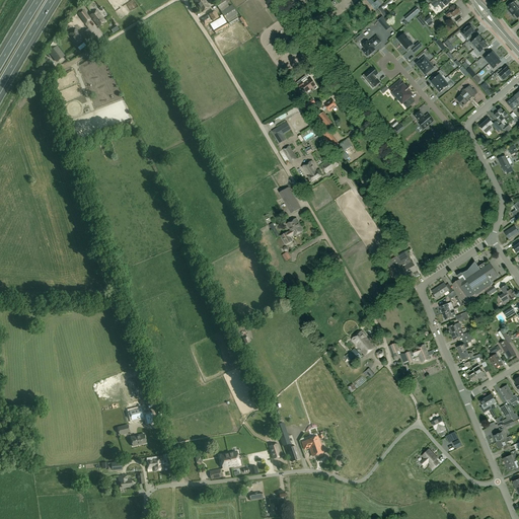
[(195,0),(202,12),(210,7),(205,0),(195,0)]
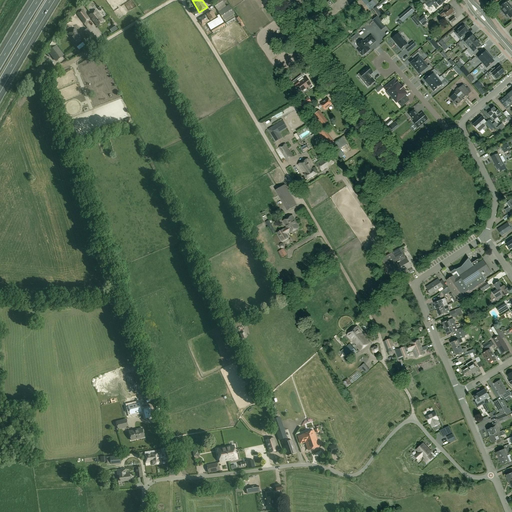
[(217,9),(224,20),(227,24),(236,19),(233,14),(234,14),(229,5),(226,7),(221,0),(219,0),(213,4),(217,9)]
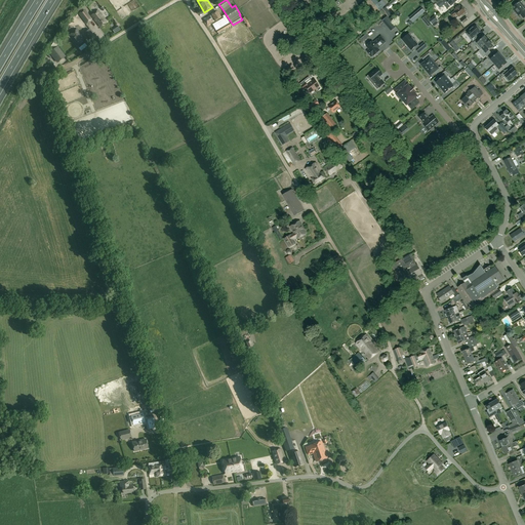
[(524,8),(520,2),(512,8),(514,10),(513,11),(517,15),(517,14),(518,16),(523,12),(524,15),(524,8)]
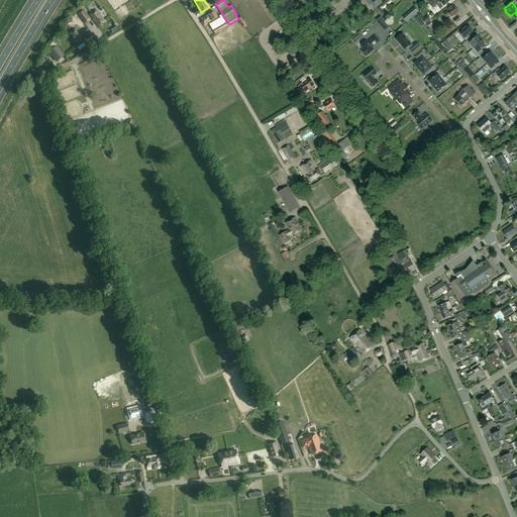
[(444,15),(445,17),(449,14),(451,17),(458,11),(454,6),(453,7),(451,6),(447,9),(448,11),(444,15)]
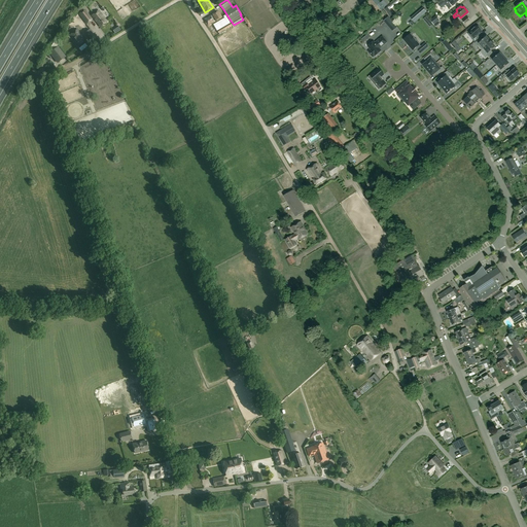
[(415,23),(427,12),(423,8),(411,19),(415,23)]
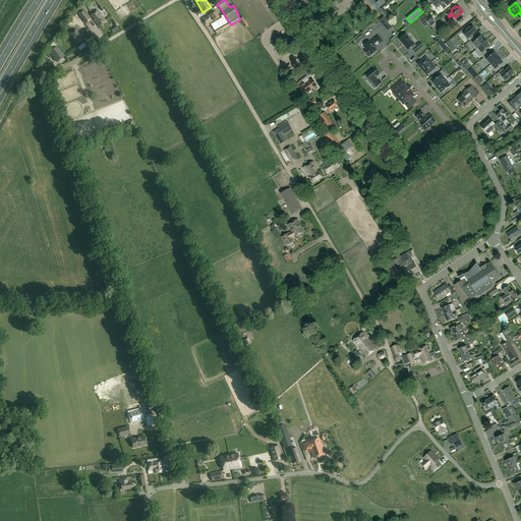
[(217,11),(216,9),(211,12),(216,19),(222,15),(219,10),(217,11)]
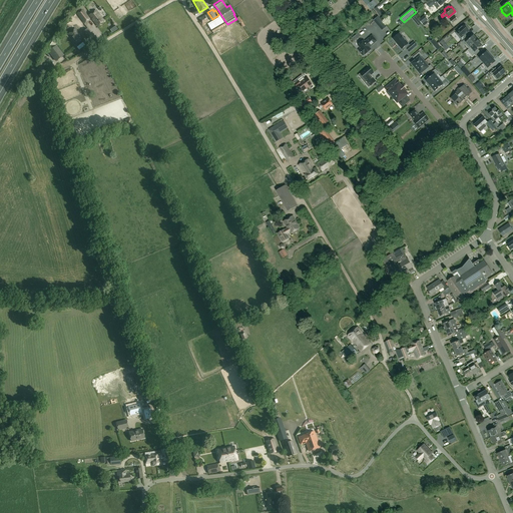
[(90,20),(83,10),(77,14),(84,24),(90,20)]
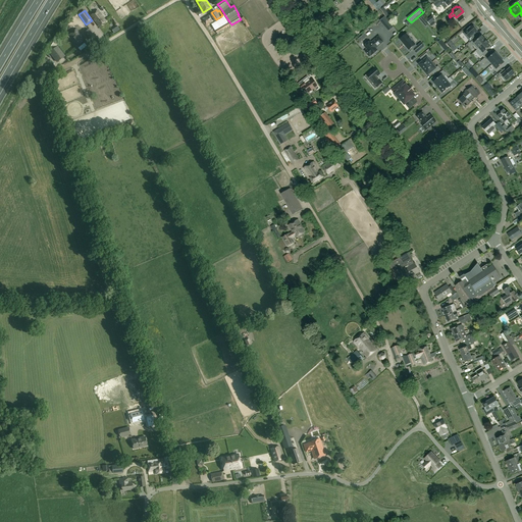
[(99,27),(106,21),(98,10),(91,15),(99,27)]
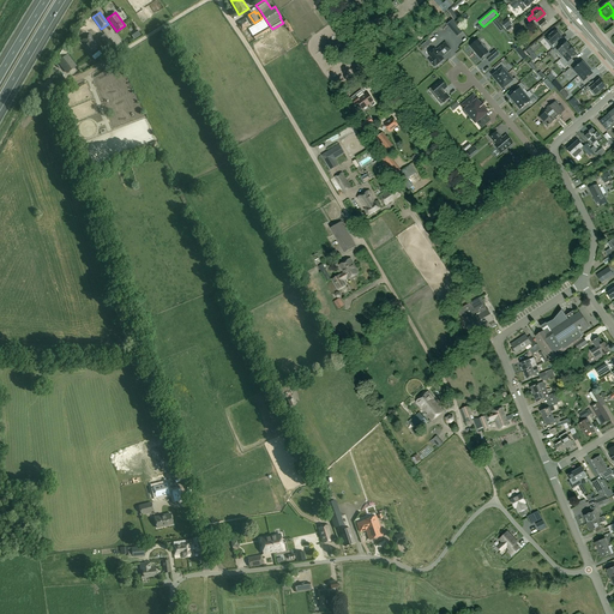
[(252,25),(246,17),(238,23),(238,24),(242,31),(252,25)]
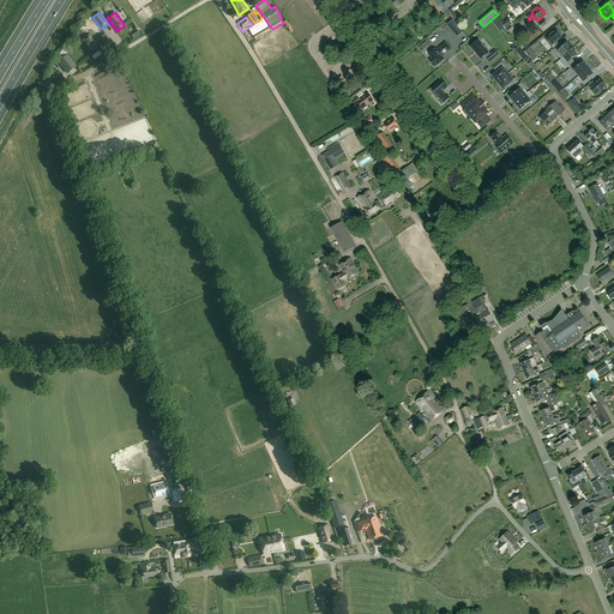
[(262,20),(248,29),(256,40),(257,41),(264,36),(263,35),(270,30),(262,18),(260,19),(262,20)]
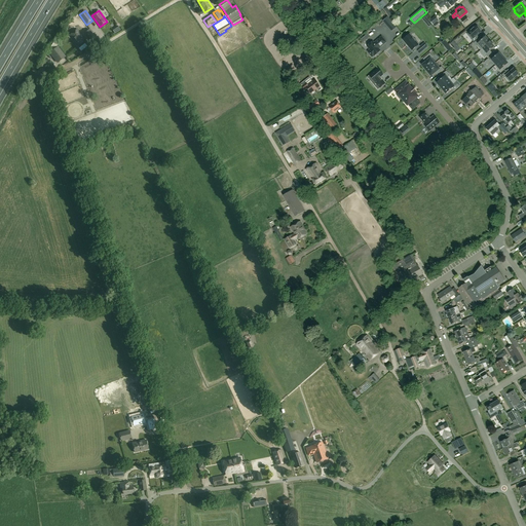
[(436,15),(429,21),(434,25),(439,21),(436,15)]
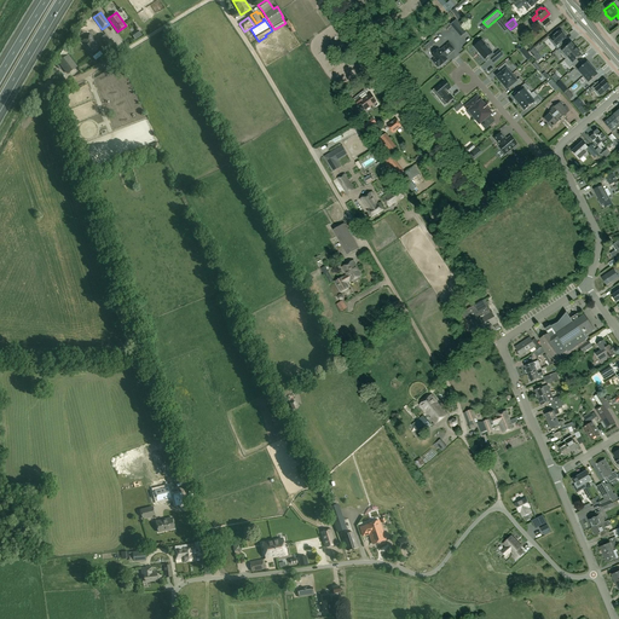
[(561,32),(560,30),(549,39),(550,40),(549,41),(557,50),(563,45),(561,42),(566,38),(566,36),(562,30),(561,32)]
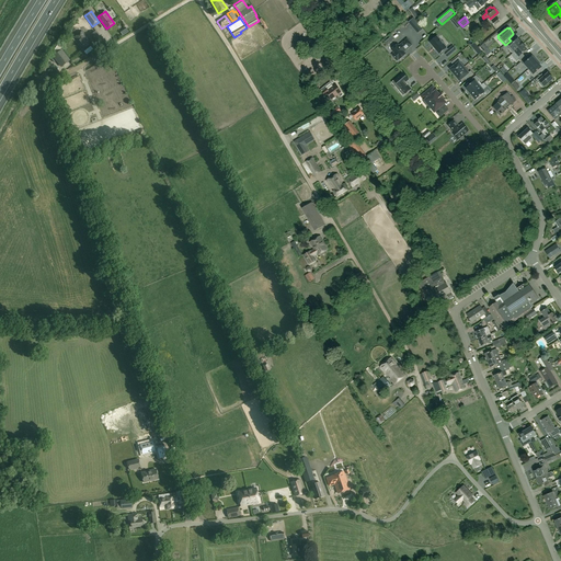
[(83,48),(91,42),(83,31),(75,36),(83,48)]
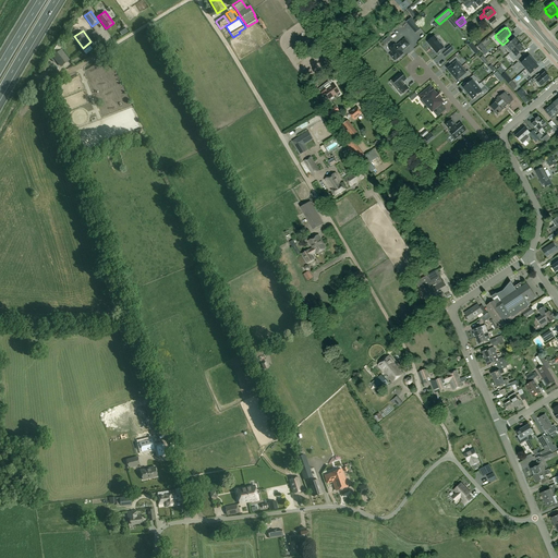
[(104,41),(95,32),(91,35),(98,46),(104,41)]
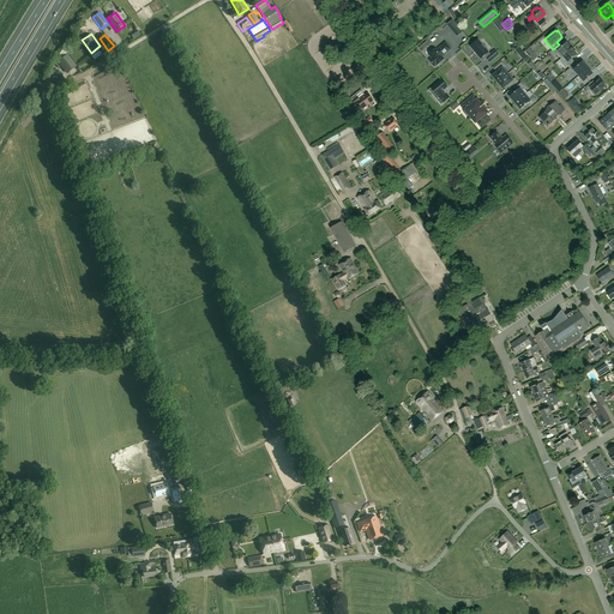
[(489,62),(499,55),(495,50),(491,55),(488,53),(488,52),(479,40),(470,47),(481,59),(485,55),(487,58),(486,58),(489,62)]
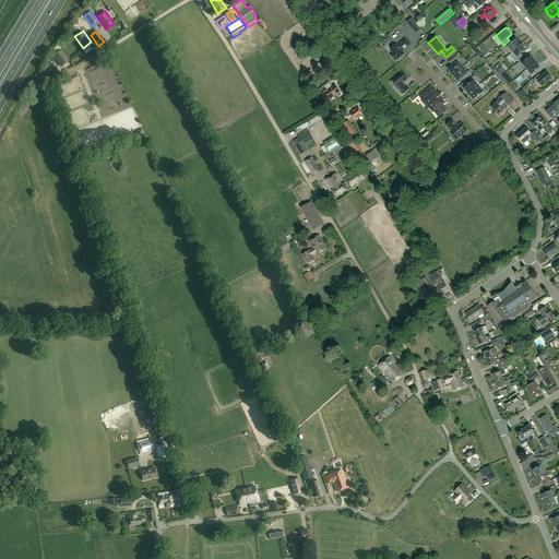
[(411,45),(405,39),(397,46),(396,45),(390,49),(393,52),(390,55),(395,61),(397,59),(399,59),(404,55),(402,51),(403,50),(404,50),(411,45)]
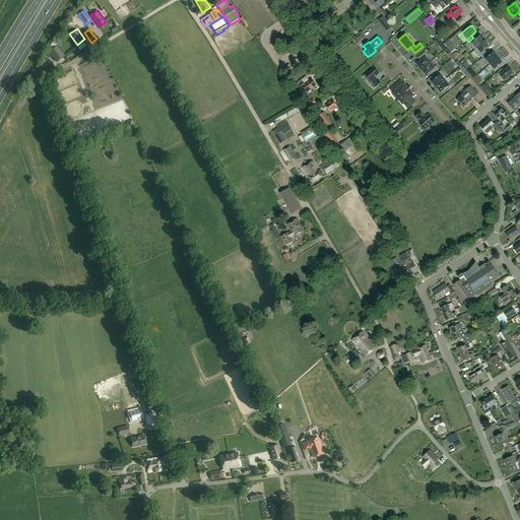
[(471,45),(475,50),(476,48),(484,42),(482,40),(480,37),(475,41),(473,38),(468,43),(470,46),(471,45)]
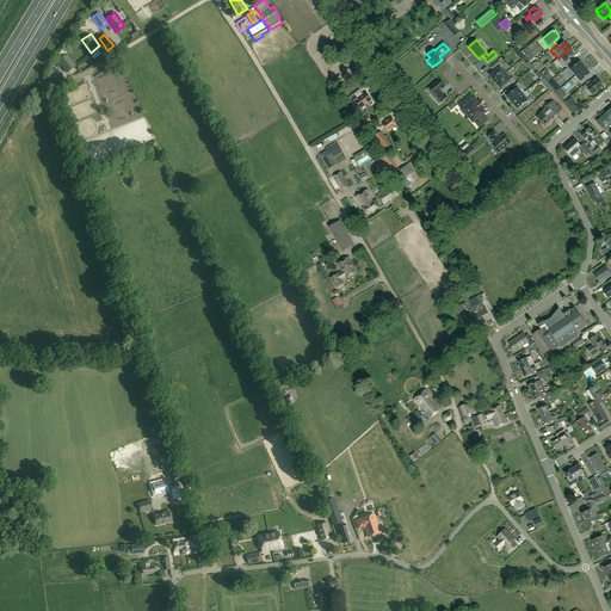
[(569,49),(560,56),(565,62),(563,63),(566,67),(572,61),(569,59),(574,54),(571,50),(572,50),(569,49)]
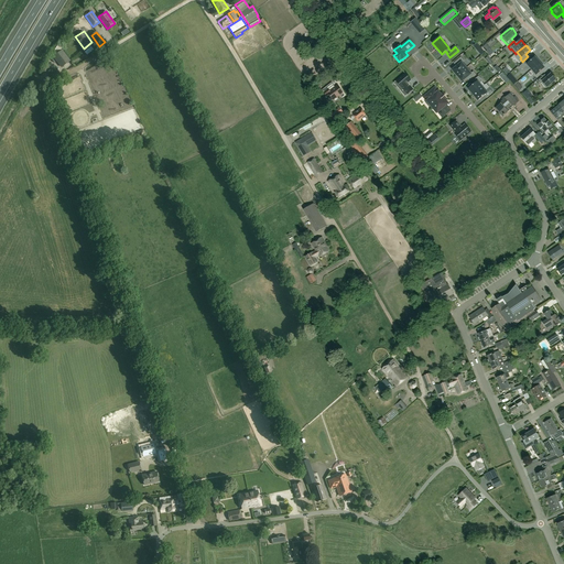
[(62,67),(69,61),(62,50),(54,56),(62,67)]
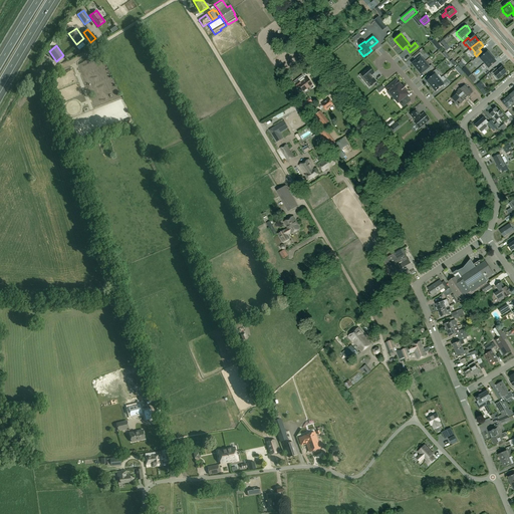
[(423,55),(420,52),(415,57),(417,60),(413,63),(417,69),(426,61),(422,56),(423,55)]
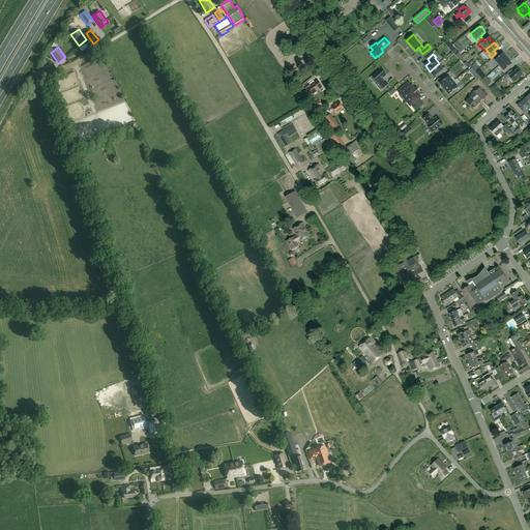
[(503,54),(495,60),(499,65),(507,59),(503,54)]
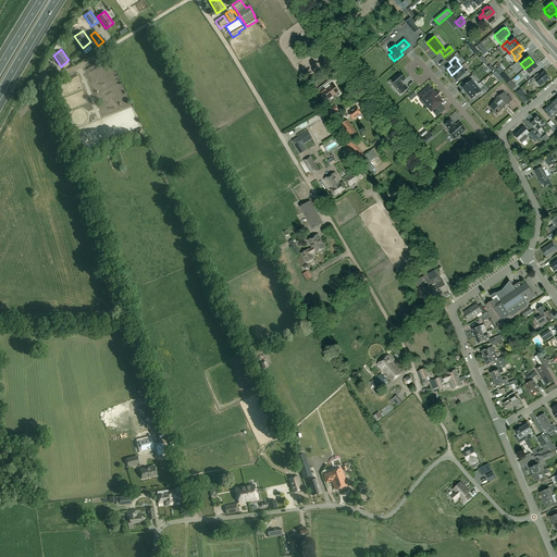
[(533,62),(524,69),(530,74),(537,66),(533,62)]
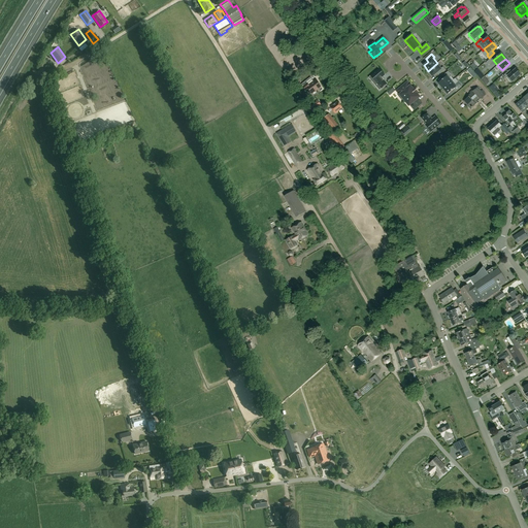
[(441,68),(437,63),(428,71),(433,76),(437,72),(440,75),(446,70),(442,67),(441,68)]
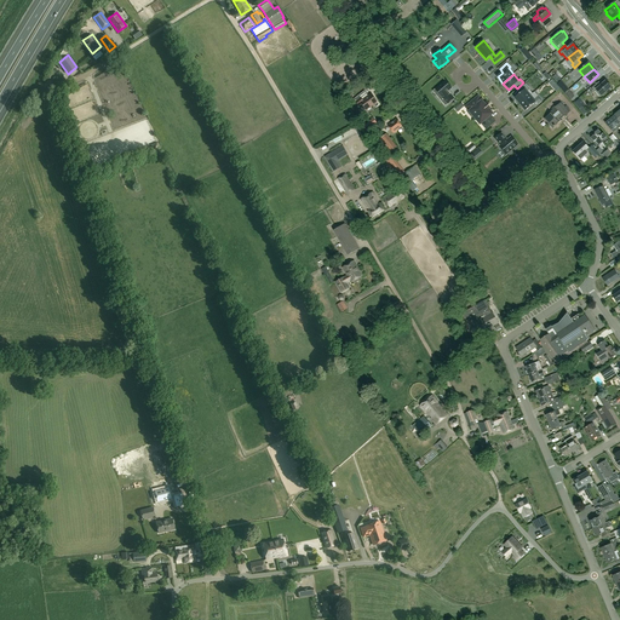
[(446,81),(436,90),(443,98),(441,101),(445,105),(454,98),(449,93),(448,95),(446,93),(452,89),(446,81)]
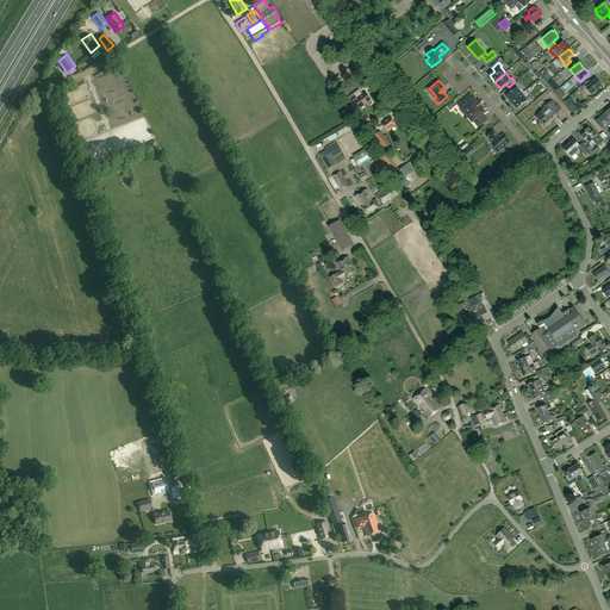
[(552,80),(548,83),(555,92),(560,88),(552,80)]
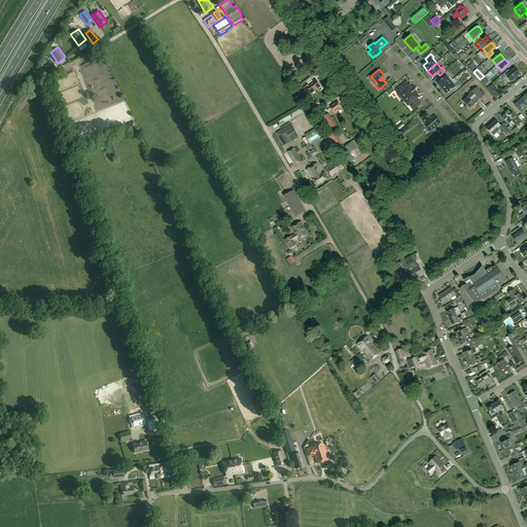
[(510,73),(507,71),(503,75),(510,82),(520,74),(515,69),(510,73)]
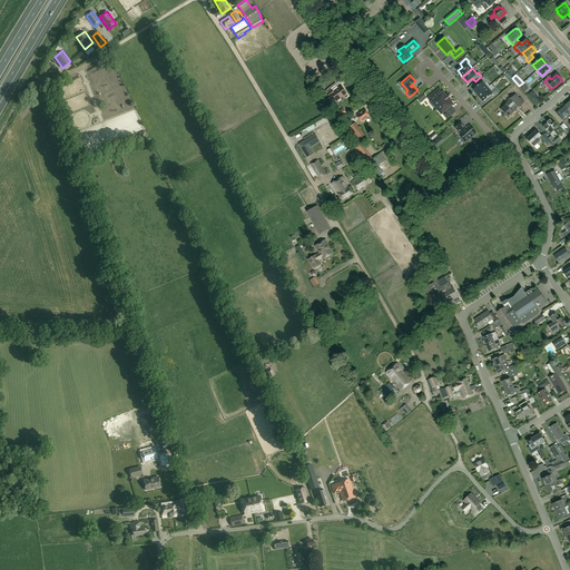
[(479,86),(473,90),(479,96),(489,87),(483,82),(485,80),(482,77),(475,82),(479,86)]
